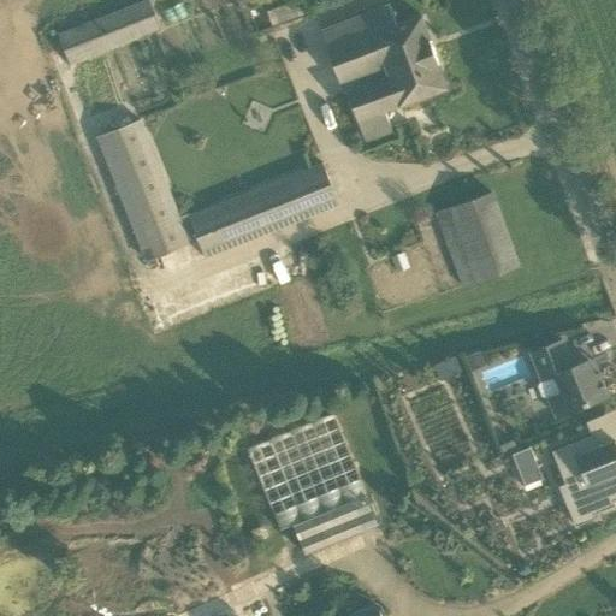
[(71,65),(163,29),(149,0),(142,0),(58,34),(71,65)]
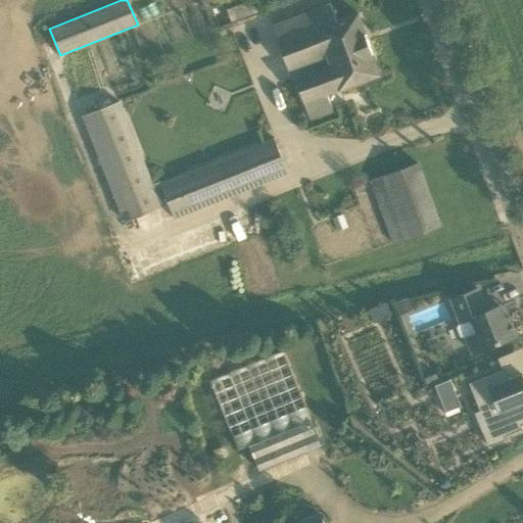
[(241,4),(227,9),(232,22),(246,17),(241,4)]
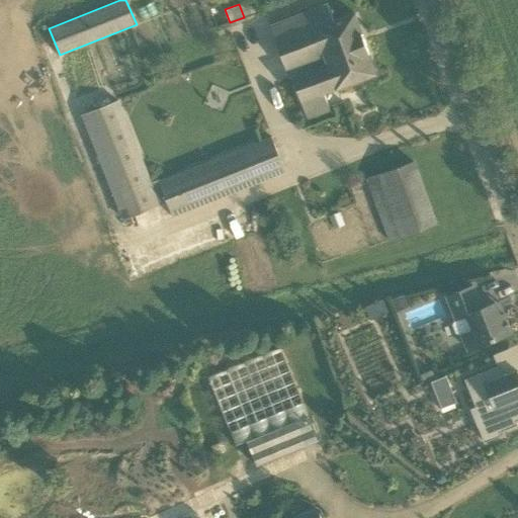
[(334,21),(328,4),(271,25),(287,68),(313,58),(313,59),(325,55),(327,64),(292,77),(301,102),(308,119),(331,110),(325,93),(376,74),(355,13),(334,21)]
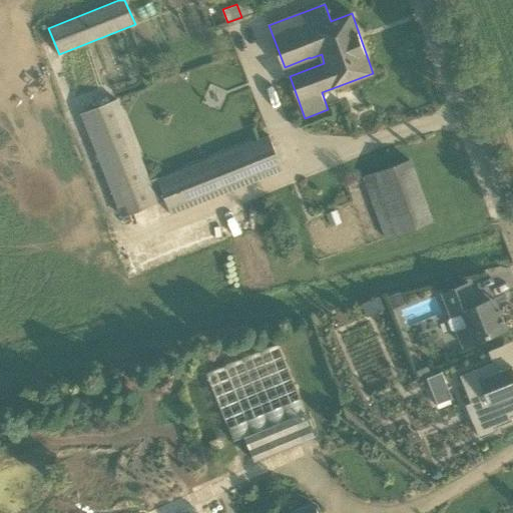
[(158,203),(150,182),(117,98),(80,113),(122,217),(158,203)]
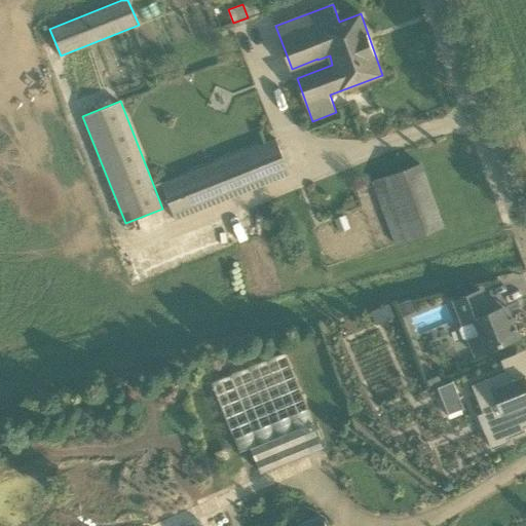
[(161,183),(161,184),(170,205),(176,220),(290,175),(275,138),(161,183)]
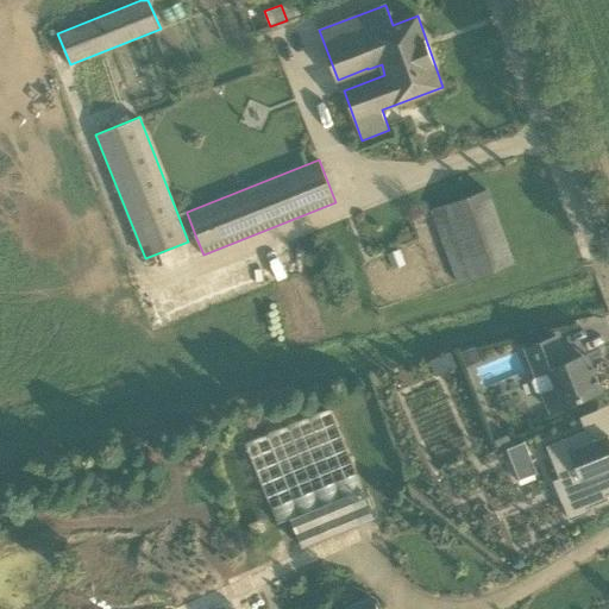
[(458,283),(514,262),(487,188),(431,209),(458,283)]
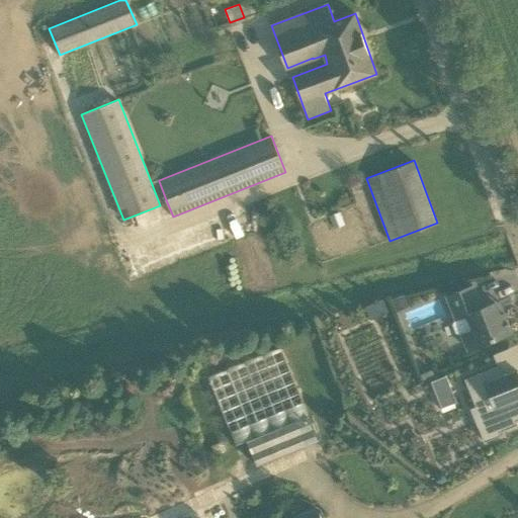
[(482,308),(472,285),(447,295),(456,321),(452,325),(455,333),(461,333),(468,349),(512,332),(504,313),(500,315),(495,303),(482,308)]
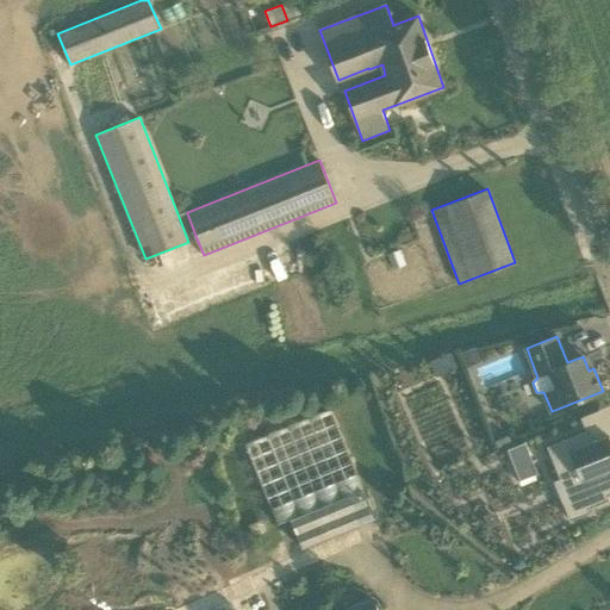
[(474,344),(461,350),(466,365),(480,360),(474,344)]
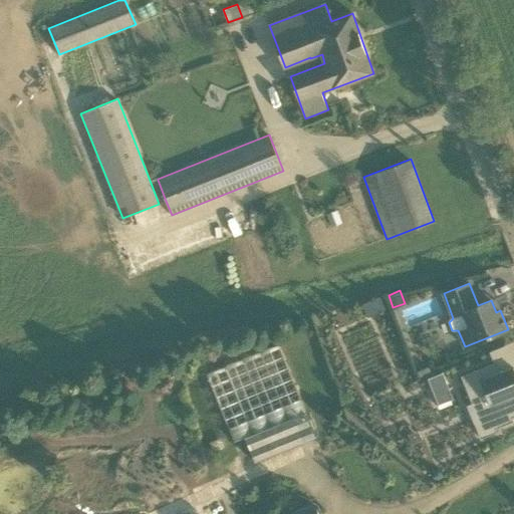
[(374,306),(280,345),(209,374),(235,441),(245,437),(255,462),(315,437),(306,413),(402,372),(374,306)]
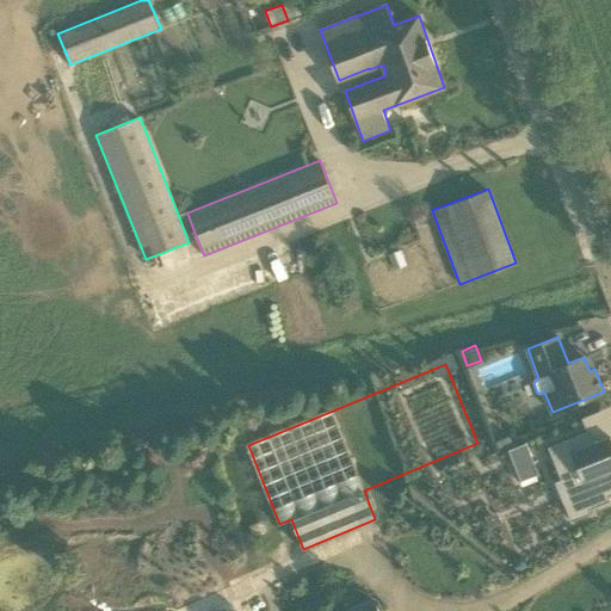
[(581,419),(555,426),(559,438),(585,431),(581,419)]
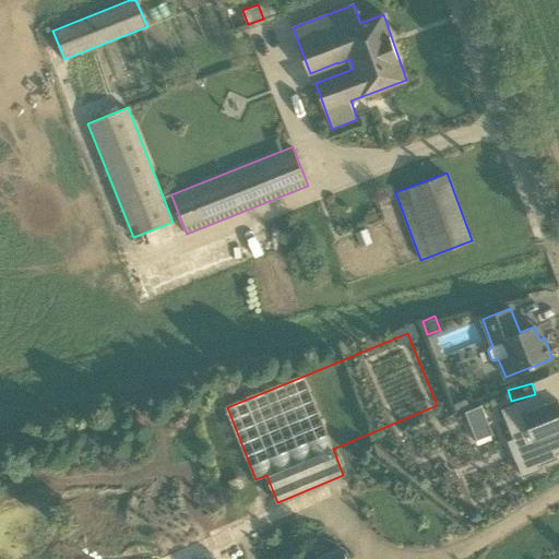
[(466,396),(453,402),(456,408),(470,404),(466,396)]
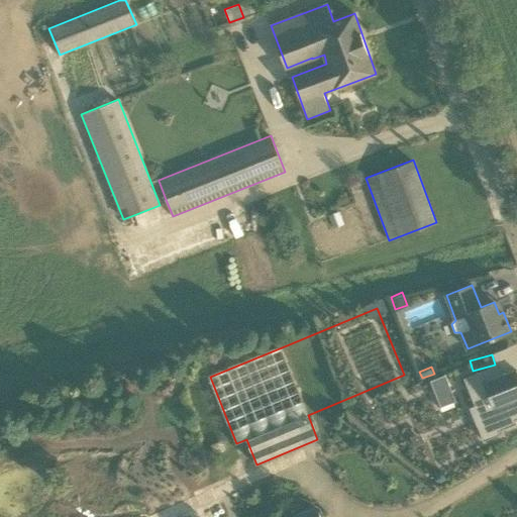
[(445,374),(430,380),(437,396),(451,390),(445,374)]
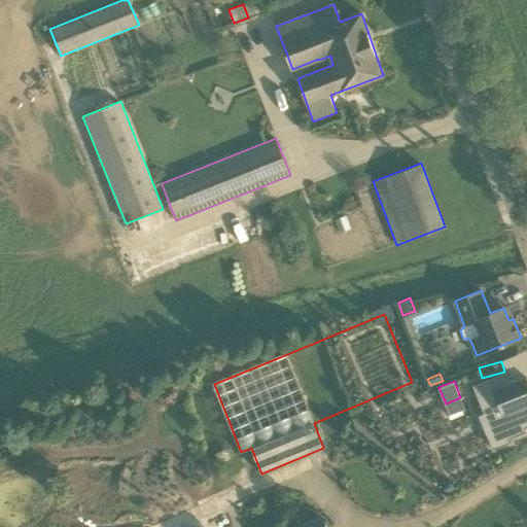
[(526,397),(521,400),(517,389),(479,407),(493,438),(503,434),(512,452),(496,459),(503,475),(519,467),(517,463),(526,458),(526,397)]
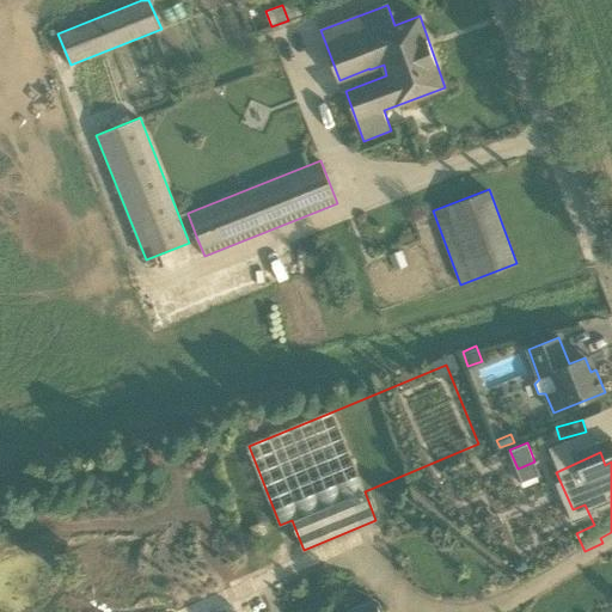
[(379,611),(374,600),(343,611),(379,611)]
